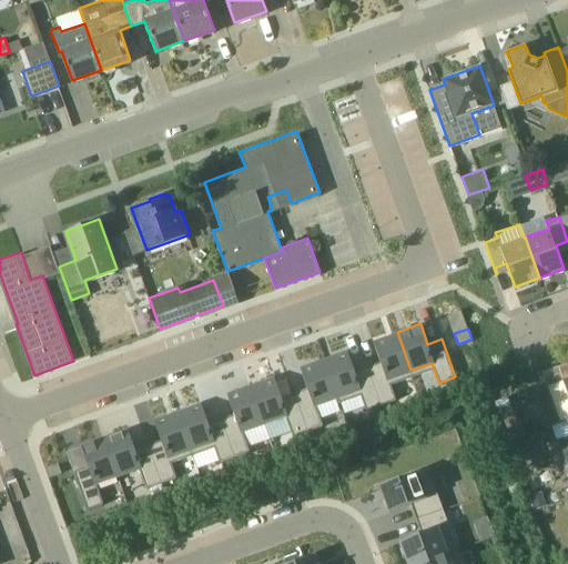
[(381,361),(367,365),(382,403),(396,399),(388,378),(411,370),(397,332),(373,341),(381,361)]
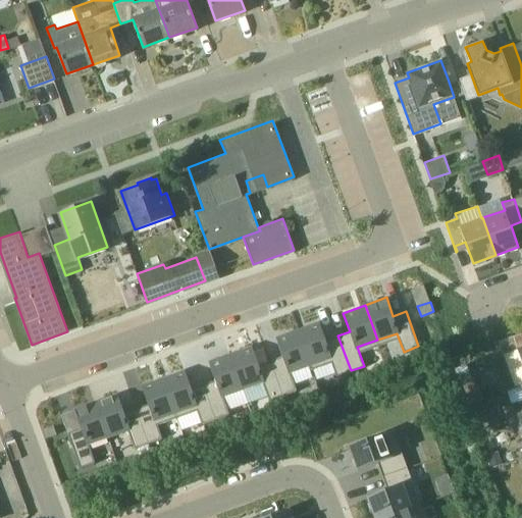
[(336,375),(351,370),(337,335),(325,340),(319,321),(298,328),(310,364),(329,357),(336,375)]
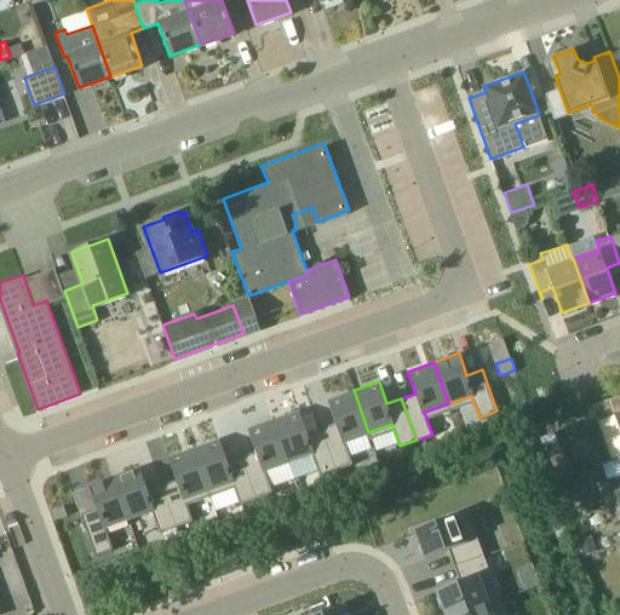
[(336,421),(321,426),(336,469),(352,463),(344,441),(368,432),(354,390),(327,400),(336,421)]
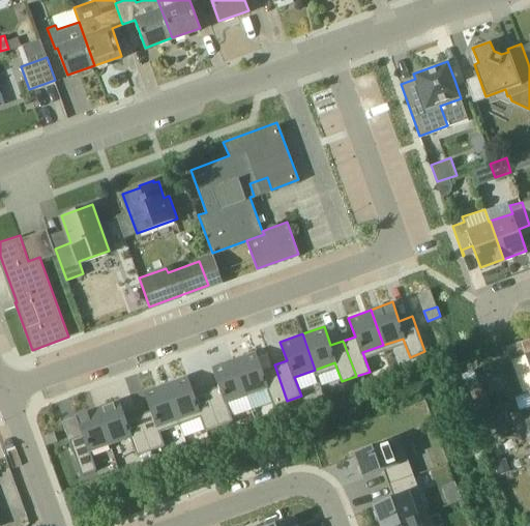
[(522,391),(529,388),(529,350),(524,353),(525,354),(510,359),(522,391)]
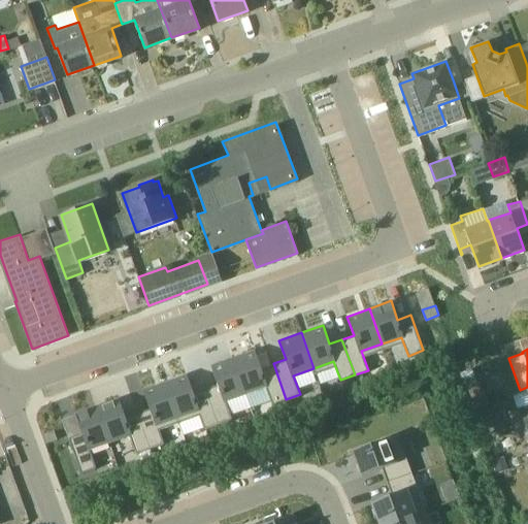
[(255,350),(233,357),(245,393),(265,386),(272,404),(286,399),(273,363),(261,368),(255,350)]
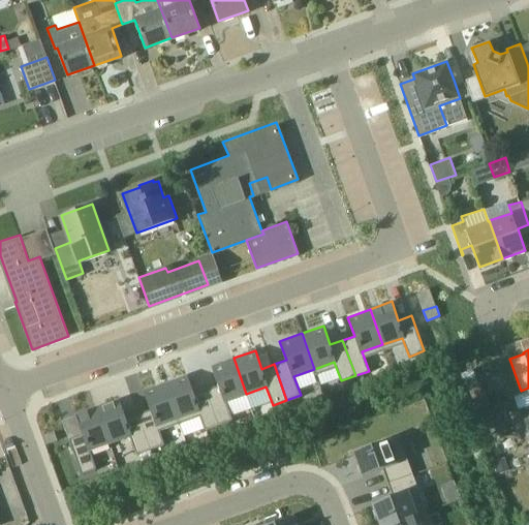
[(225,400),(246,394),(234,358),(211,366),(218,384),(206,389),(218,424),(232,420),(225,400)]
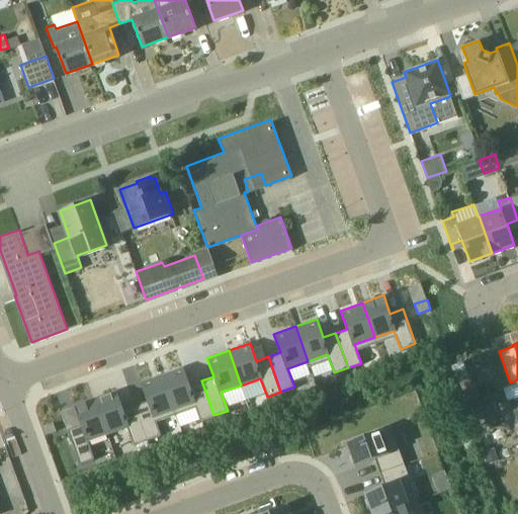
[(213,415),(201,380),(189,384),(183,366),(161,374),(174,409),(193,402),(200,420),(213,415)]
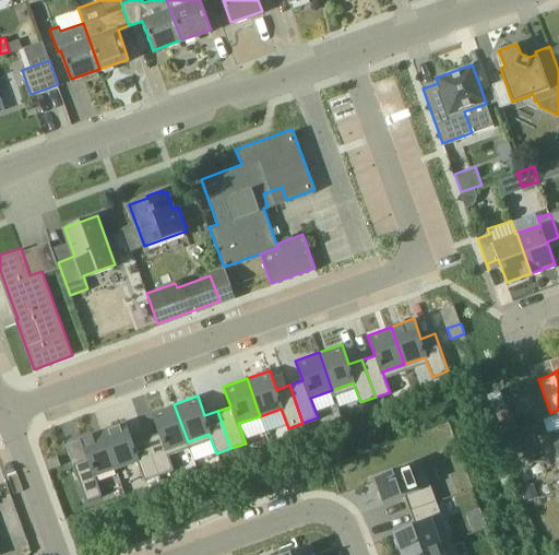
[(516,421),(510,403),(496,409),(502,425),(516,421)]
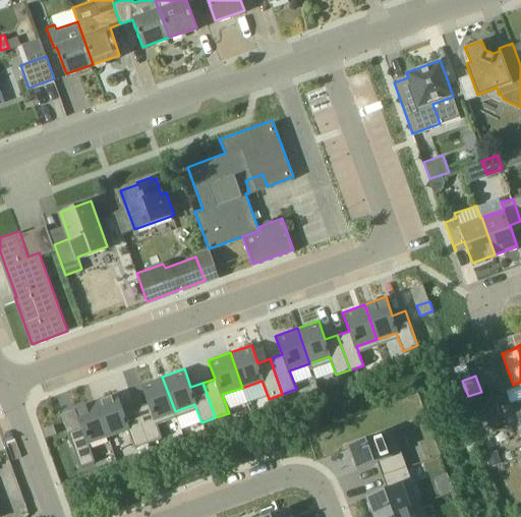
[(140,384),(148,402),(135,407),(148,442),(162,437),(156,418),(175,411),(162,377),(140,384)]
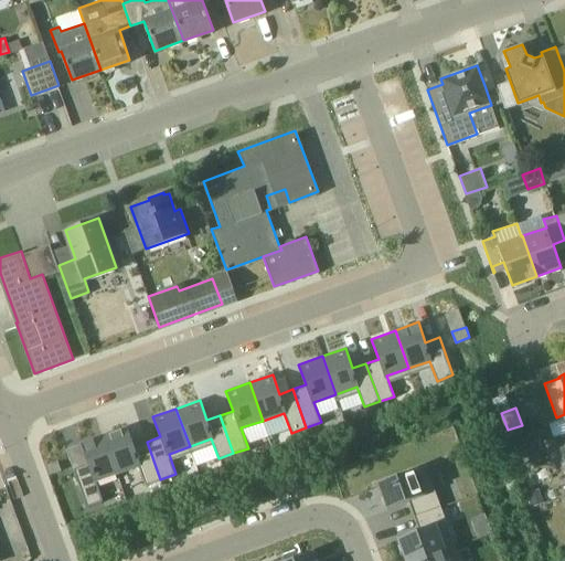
[(564,454),(564,414),(556,417),(547,421),(553,435),(543,440),(551,461),(558,458),(557,457),(564,454)]
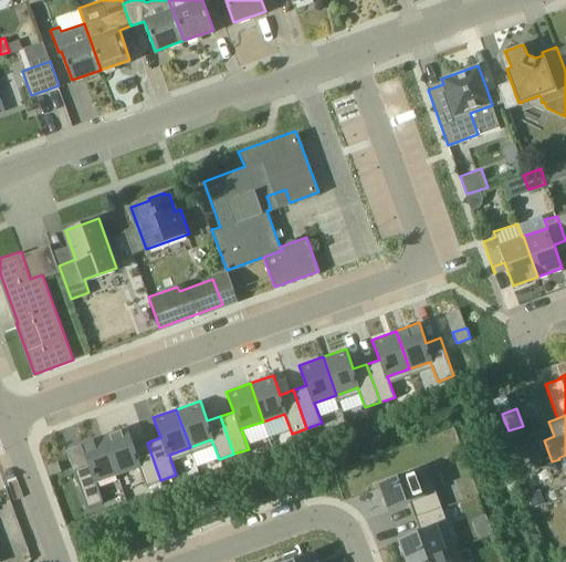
[(134,447),(127,427),(103,435),(116,474),(138,466),(146,486),(160,480),(147,443),(134,447)]
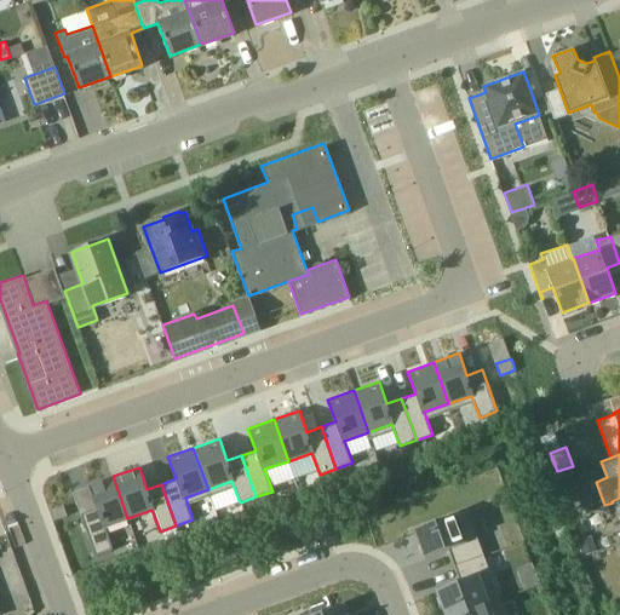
[(113,476),(87,486),(96,507),(80,512),(96,555),(113,549),(105,527),(127,518),(113,476)]
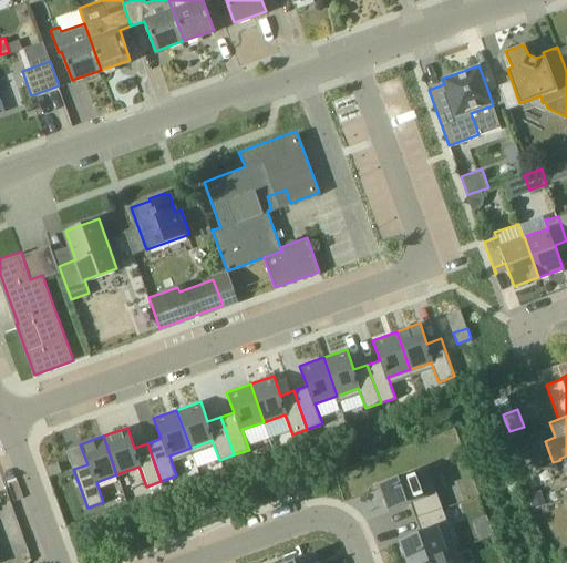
[(529,453),(523,436),(511,440),(517,458),(529,453)]
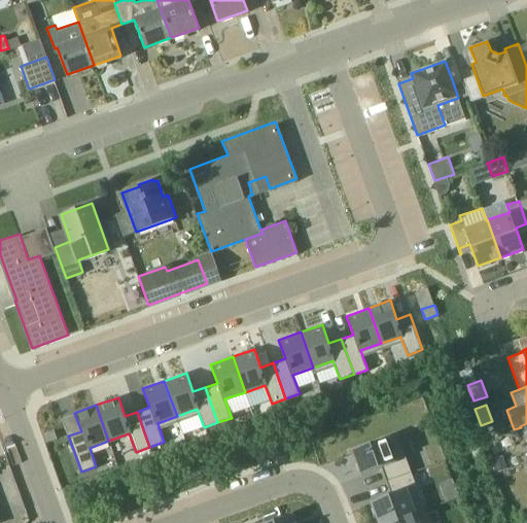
[(382,465),(386,479),(411,469),(406,457),(396,460),(387,437),(352,450),(361,474),(382,465)]
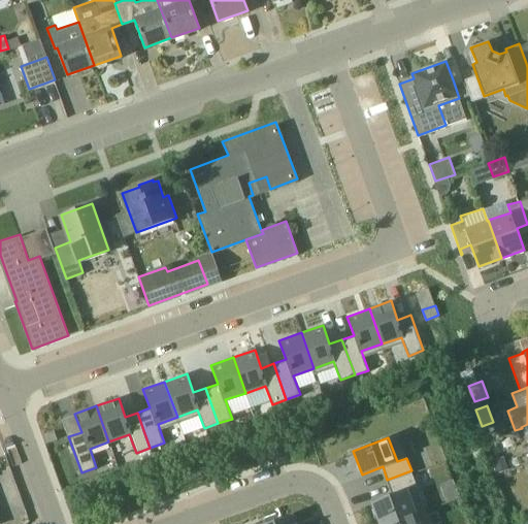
[(507,468),(503,455),(491,460),(496,472),(507,468)]
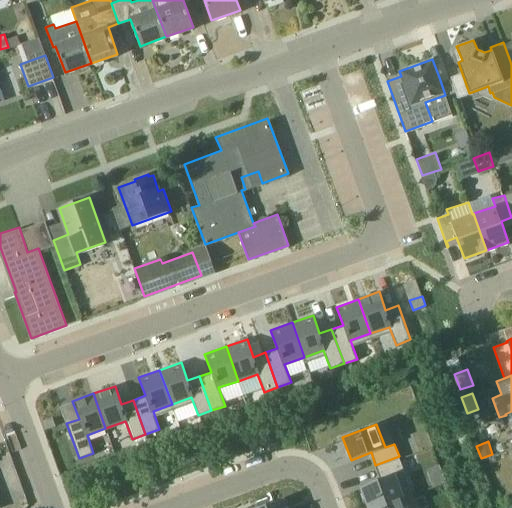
[(404,471),(399,456),(375,465),(380,479),(360,486),(368,507),(403,495),(395,474),(404,471)]
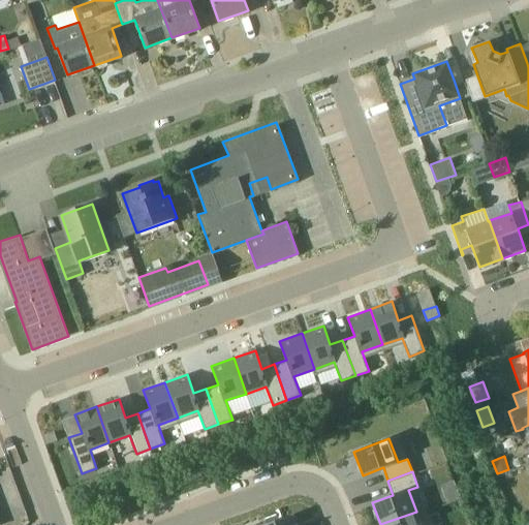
[(0,524),(12,520),(0,486),(0,524)]
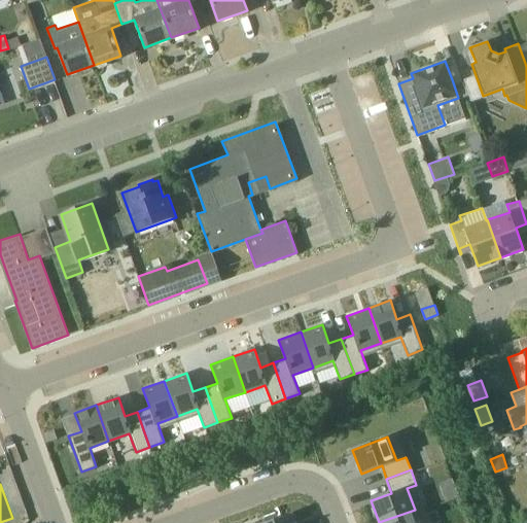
[(259,521),(276,515),(274,508),(257,514),(259,521)]
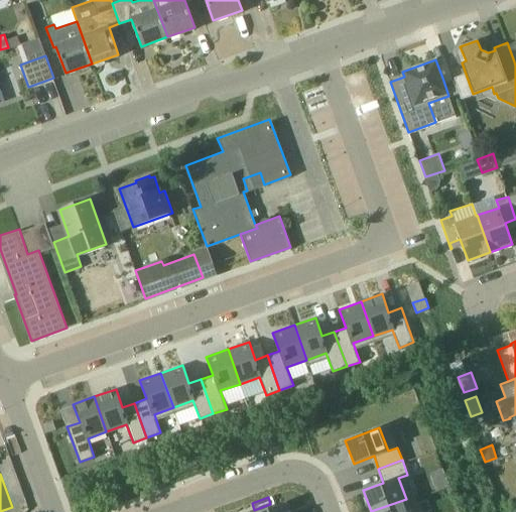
[(410,511),(406,499),(371,511),(410,511)]
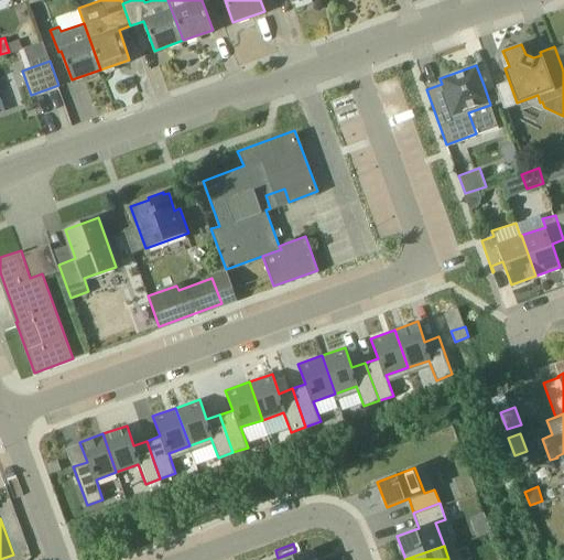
[(315,559),(312,550),(284,559),(315,559)]
